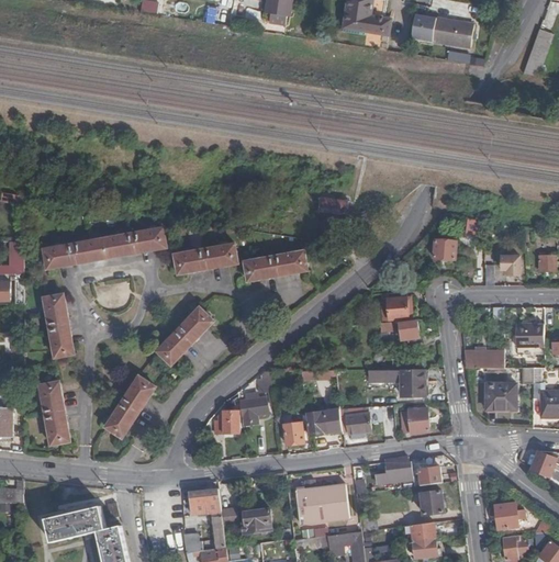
[(157,1),(148,0),(142,0),(140,12),(154,15),(157,1)]
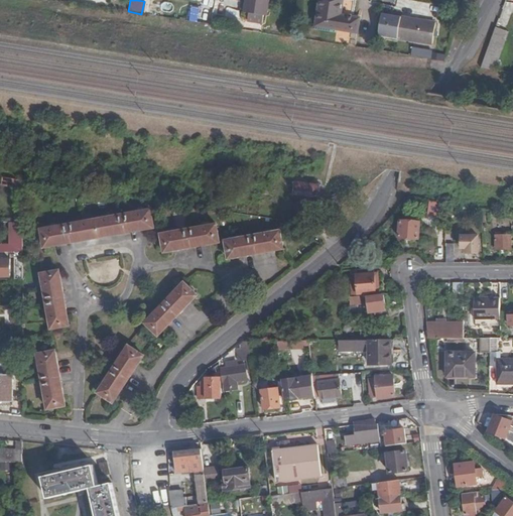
[(244,0),(242,13),(263,16),(265,0),(244,0)]
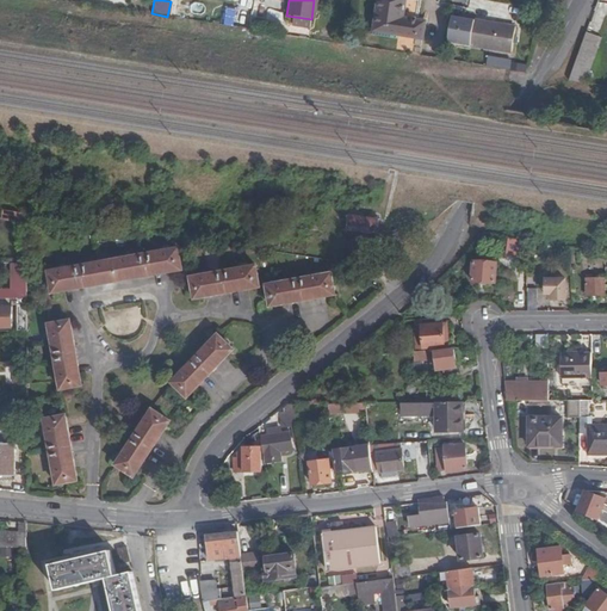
[(376,0),(367,48),(416,56),(422,23),(415,22),(419,0),(415,0),(376,0)]
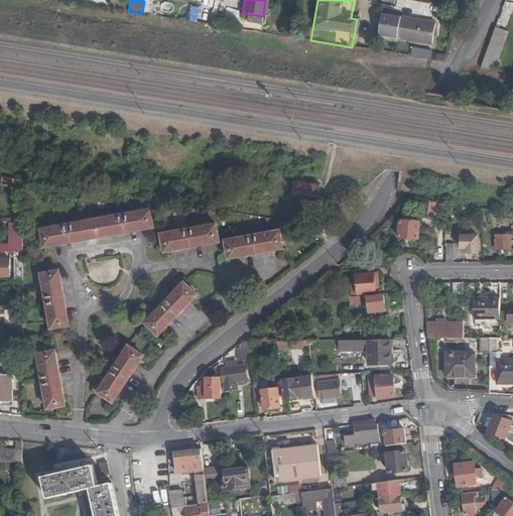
[(195,21),(198,8),(188,6),(186,20),(195,21)]
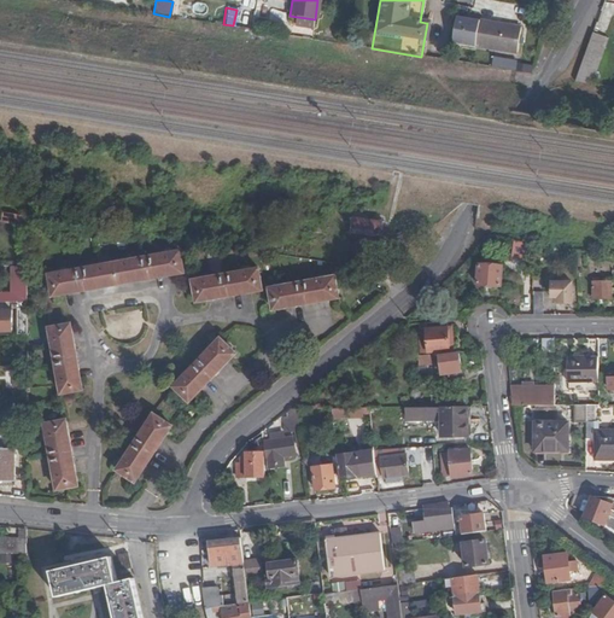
[(477,21),(452,17),(449,42),(472,47),(477,21)]
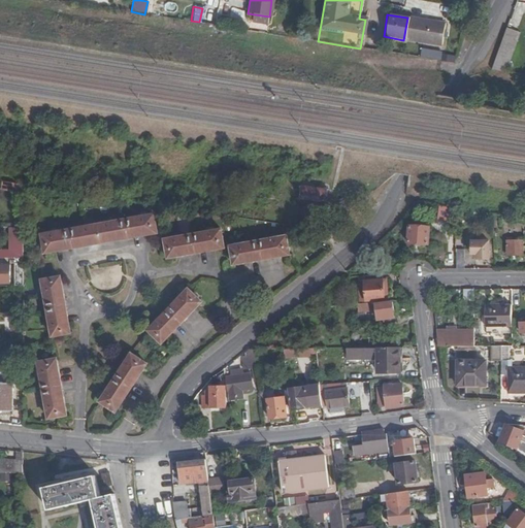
[(403,40),(439,46),(443,24),(407,18),(403,40)]
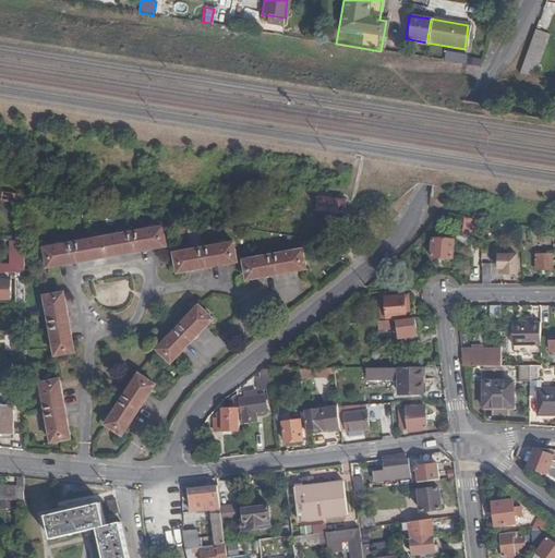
[(531,57),(540,33),(533,31),(523,53),(531,57)]
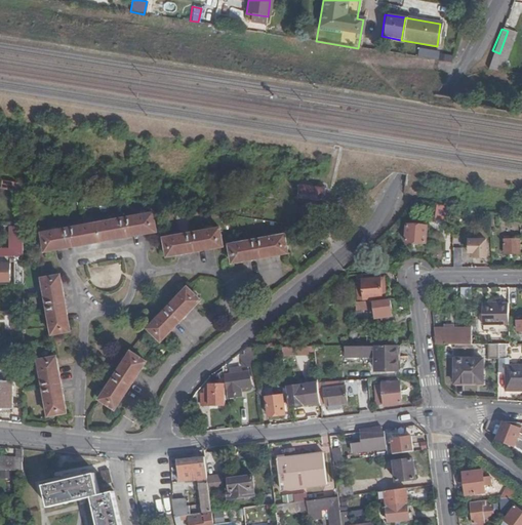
[(417,48),(416,55),(435,58),(436,52),(417,48)]
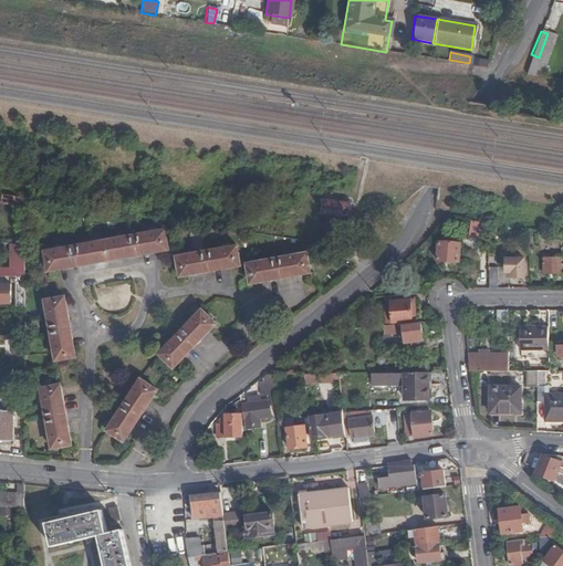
[(319,211),(350,217),(352,201),(321,196),(319,211)]
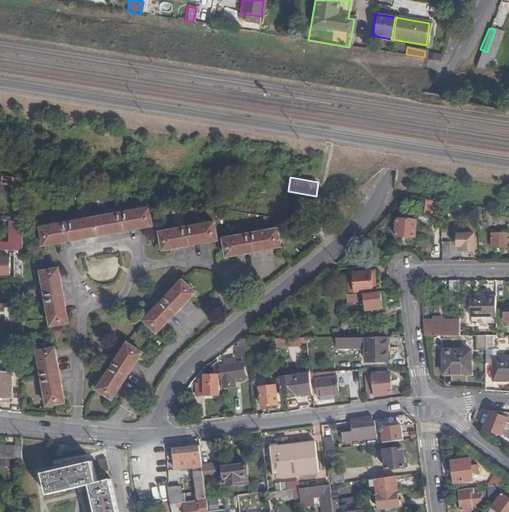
[(19,180),(8,178),(7,184),(18,186),(19,180)]
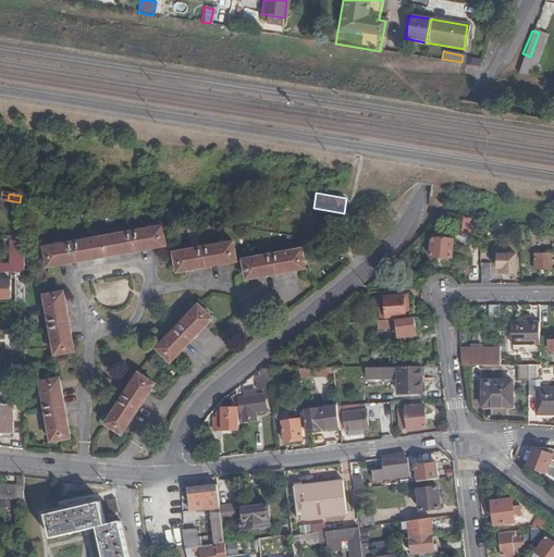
[(478,220),(469,218),(467,229),(478,231),(478,220)]
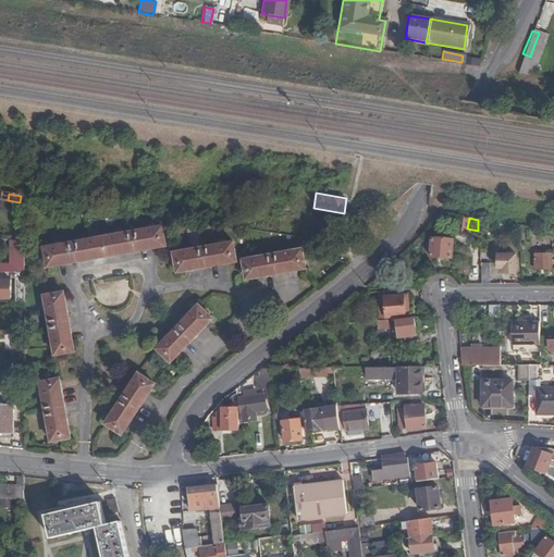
[(45,268),(164,246),(160,226),(40,248),(45,268)]
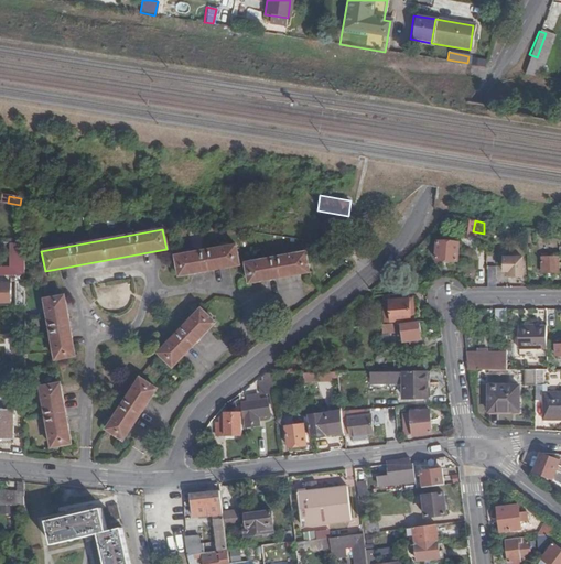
[(455,261),(456,242),(435,241),(433,259),(455,261)]
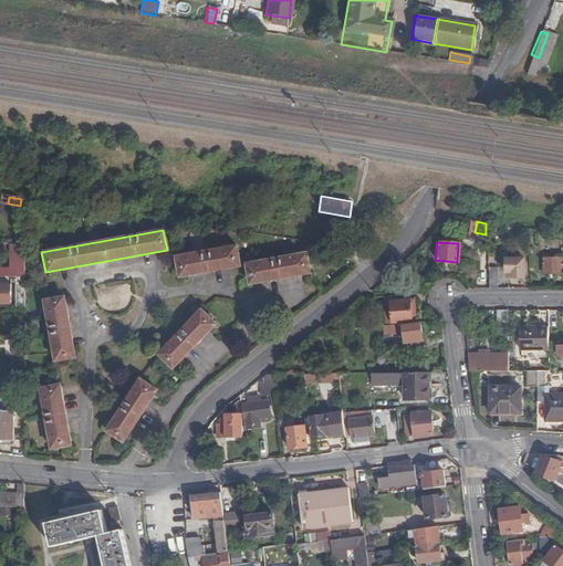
[(22,276),(22,244),(8,244),(8,269),(0,269),(0,278),(9,278),(22,276)]
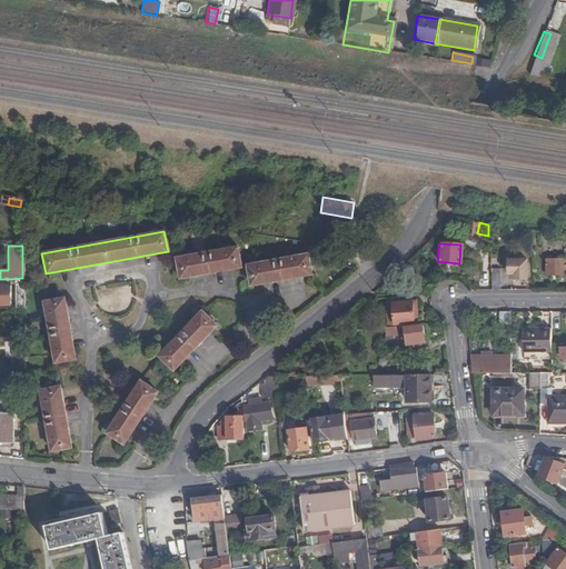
[(331,247),(330,247),(319,246),(318,256),(331,258),(331,247)]
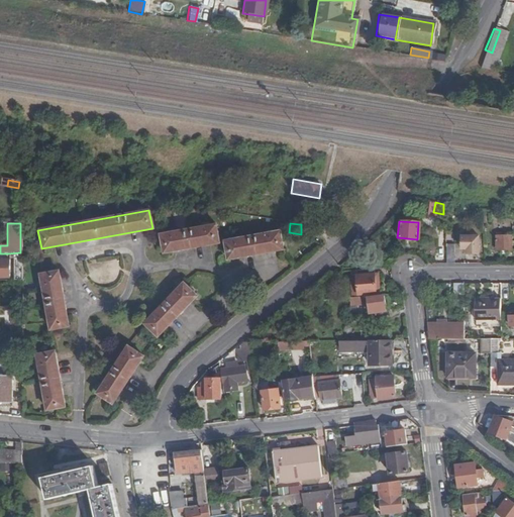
[(163,253),(217,243),(213,225),(159,234),(163,253)]
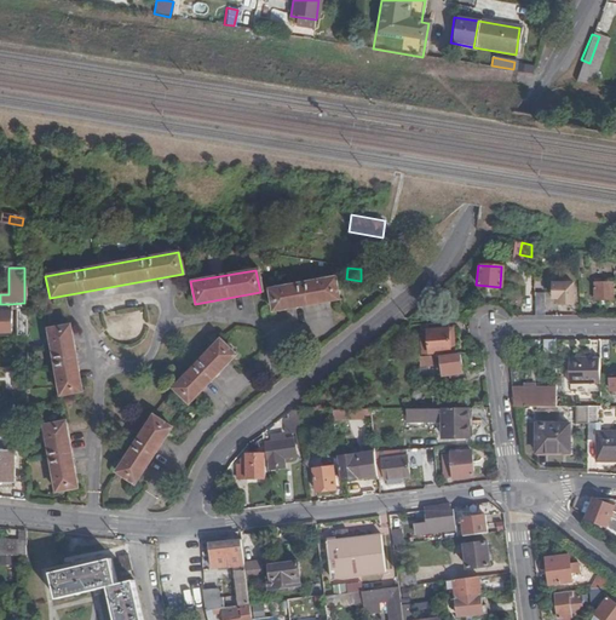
[(271,311),(338,300),(333,277),(266,290),(271,311)]
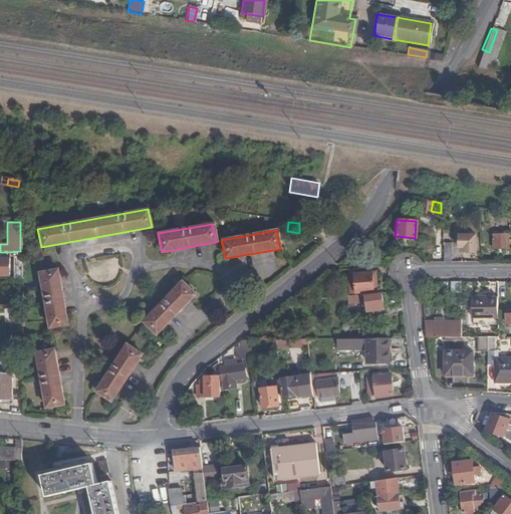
[(506,234),(491,234),(491,248),(506,248),(506,234)]
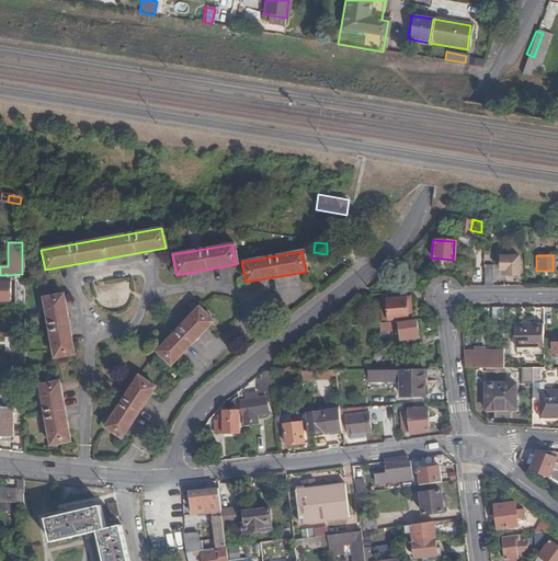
[(515,258),(498,258),(498,270),(504,270),(504,274),(515,274),(515,258)]
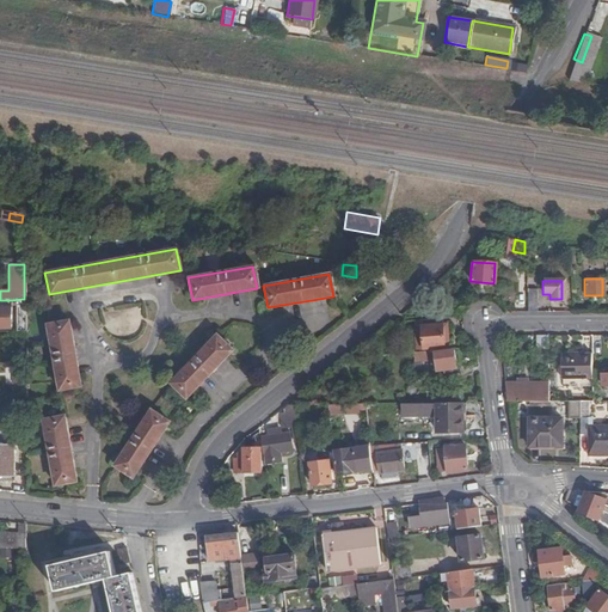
[(526,293),(524,311),(535,311),(535,289),(526,288),(526,293)]
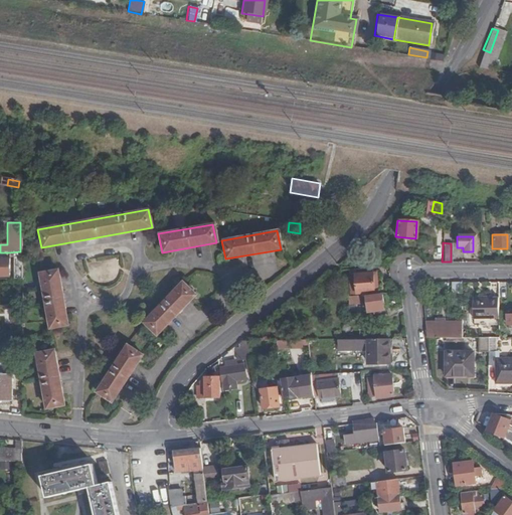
[(433,246),(433,262),(442,262),(443,246),(433,246)]
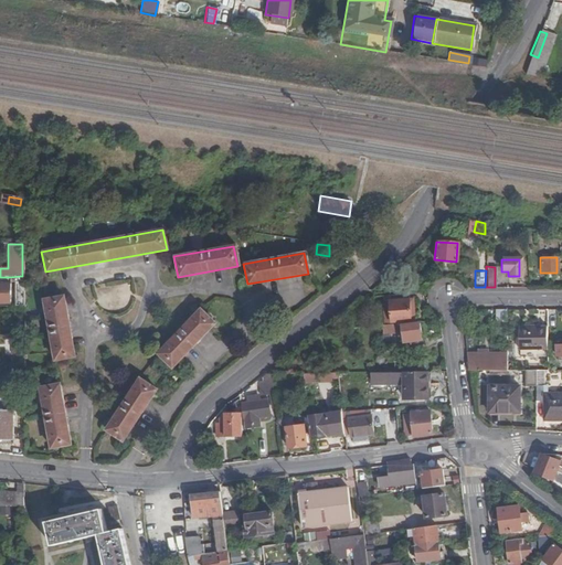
[(22,306),(22,276),(9,277),(9,283),(12,284),(12,297),(16,297),(16,306),(22,306)]
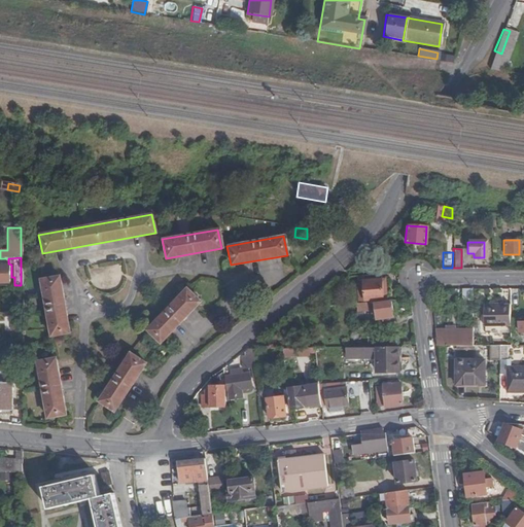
[(49,337),(68,334),(58,276),(38,280),(49,337)]
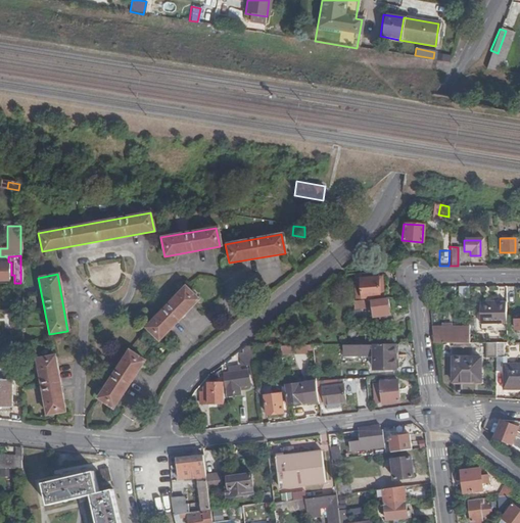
[(379,296),(378,277),(361,278),(362,296),(379,296)]
